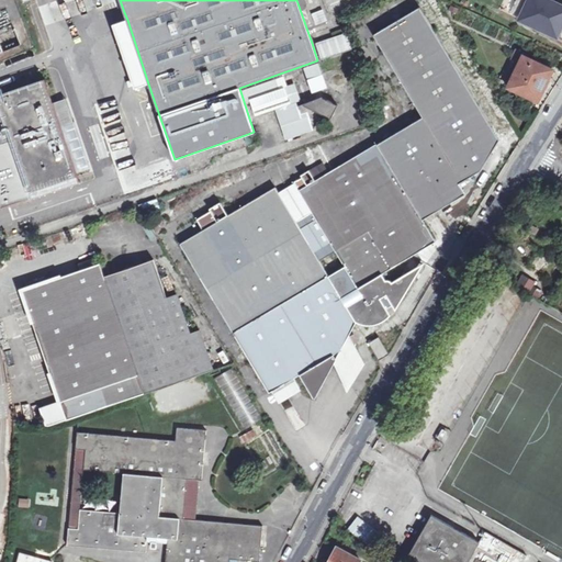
[(520,20),(529,0),(504,0),(499,11),(520,20)]
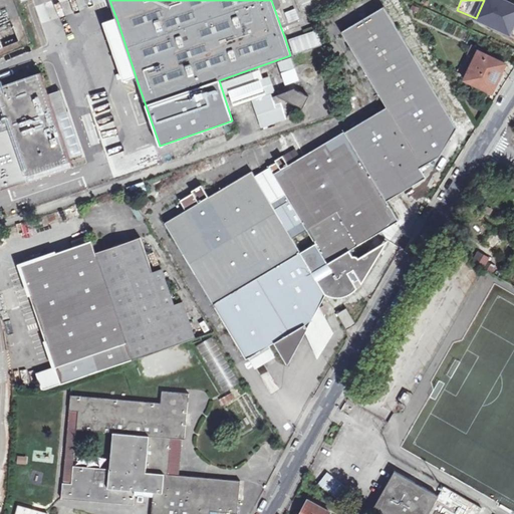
[(513,21),(513,5),(501,0),(484,0),(476,18),(509,33),(513,21)]
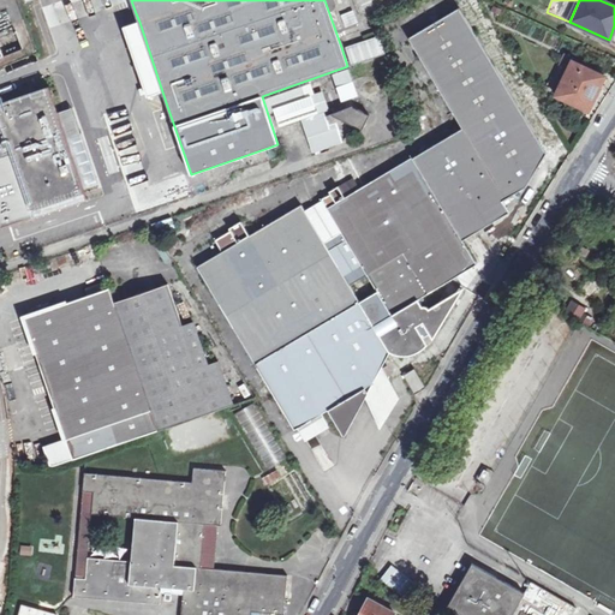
[(332,193),(322,198),(323,201),(305,210),(302,204),(250,236),(242,221),(230,228),(231,231),(215,240),(222,252),(198,267),(255,362),(296,430),(298,428),(322,413),(329,410),(346,439),(369,396),(369,394),(365,388),(374,383),(382,368),(390,352),(393,353),(400,354),(404,356),(408,356),(412,354),(415,354),(416,353),(429,345),(422,333),(417,326),(423,322),(428,329),(434,340),(464,287),(431,306),(428,305),(427,304),(424,304),(424,300),(423,298),(424,297),(477,264),(463,242),(457,230),(473,219),(481,231),(511,213),(503,199),(527,186),(548,154),(460,9),(410,37),(464,129),(360,189),(346,196),(340,185),(330,191),(332,193)]
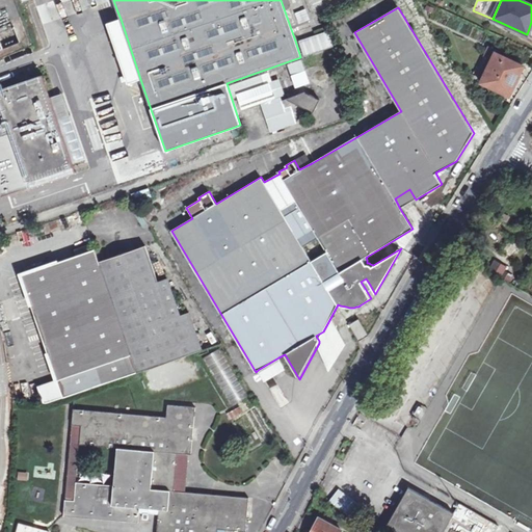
[(297,23),(309,19),(304,8),(293,12),(297,23)]
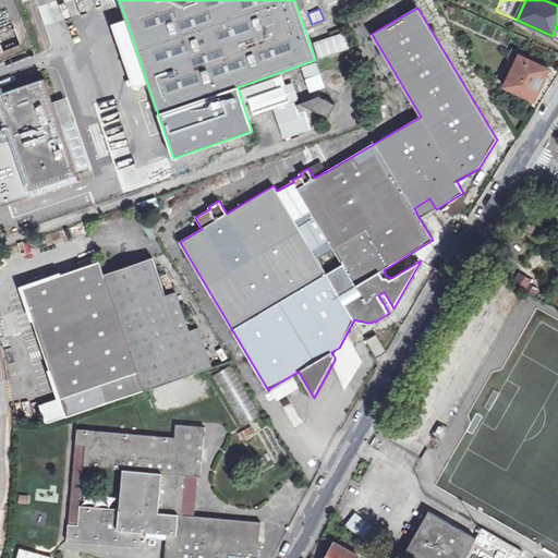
[(147,83),(126,20),(112,25),(134,87),(147,83)]
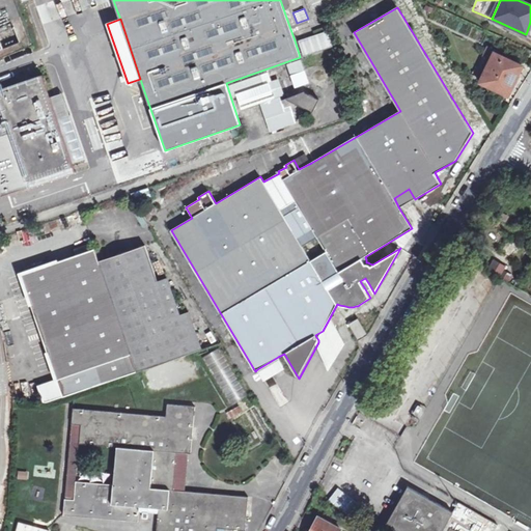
[(307,38),(312,53),(334,46),(329,31),(307,38)]
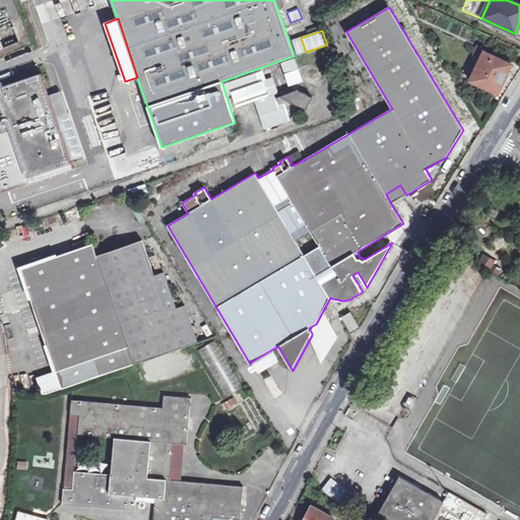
[(306,52),(301,38),(294,41),(299,55),(306,52)]
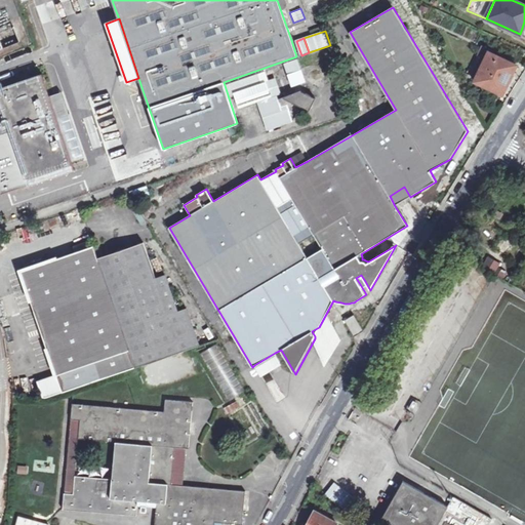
[(517,66),(489,52),(475,82),(502,94),(517,66)]
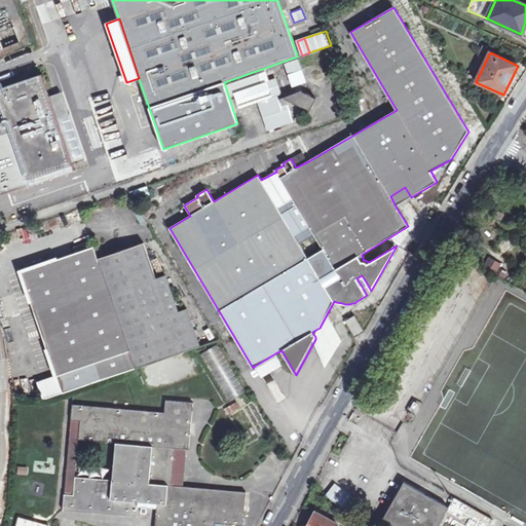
[(306,82),(299,60),(285,64),(293,86),(306,82)]
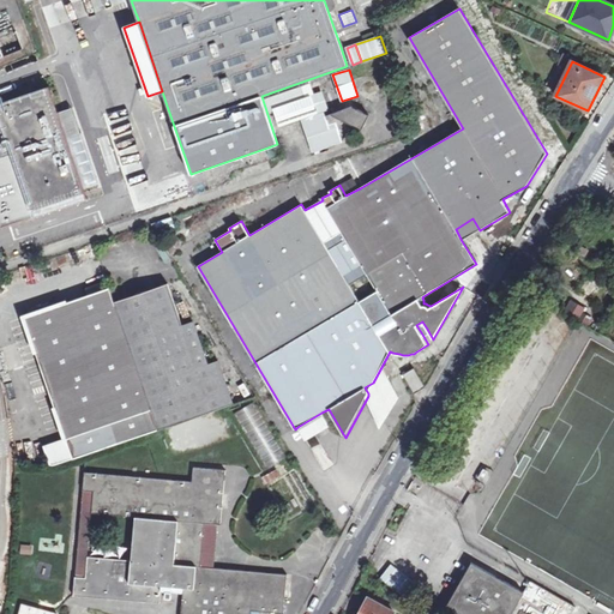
[(58,114),(48,86),(0,103),(0,228),(35,217),(32,211),(85,193),(83,186),(58,114)]
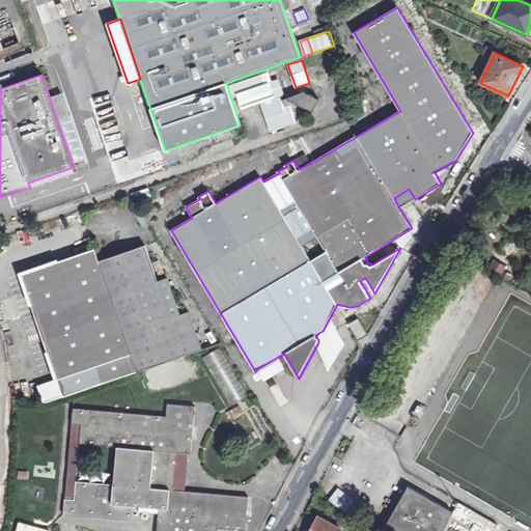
[(261,76),(228,87),(232,98),(236,96),(242,110),(264,102),(267,107),(263,109),(272,132),(298,122),(305,108),(312,112),(319,100),(304,92),(282,100),(281,96),(285,94),(280,79),(264,84),(261,76)]
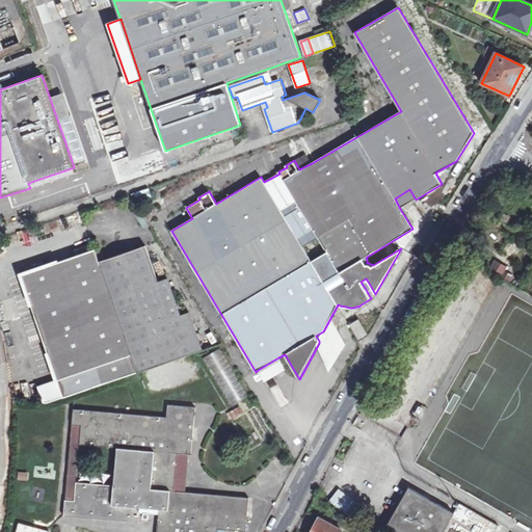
[(83,157),(61,95),(50,99),(72,161),(83,157)]
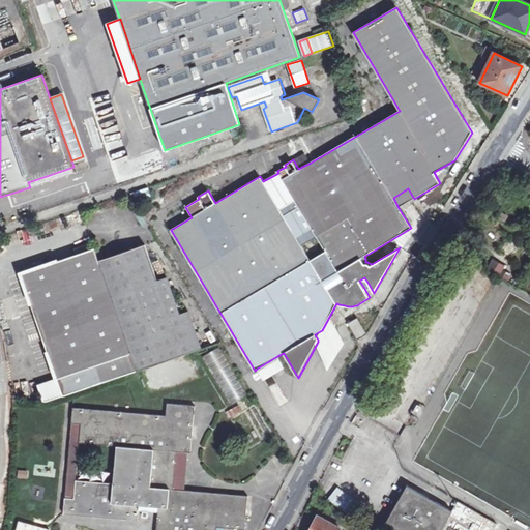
[(239,124),(231,127),(233,136),(242,133),(239,124)]
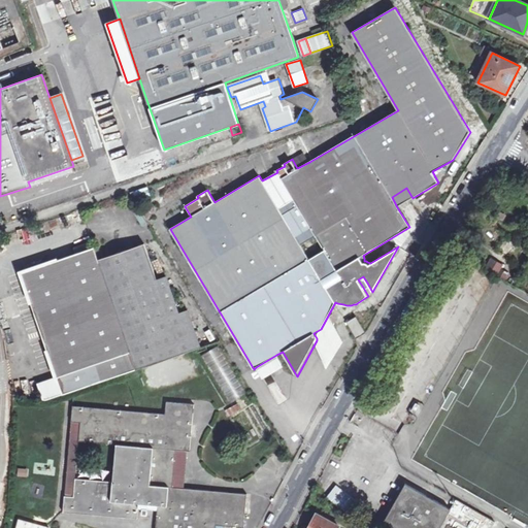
[(303,153),(292,159),(297,168),(309,162),(303,153)]
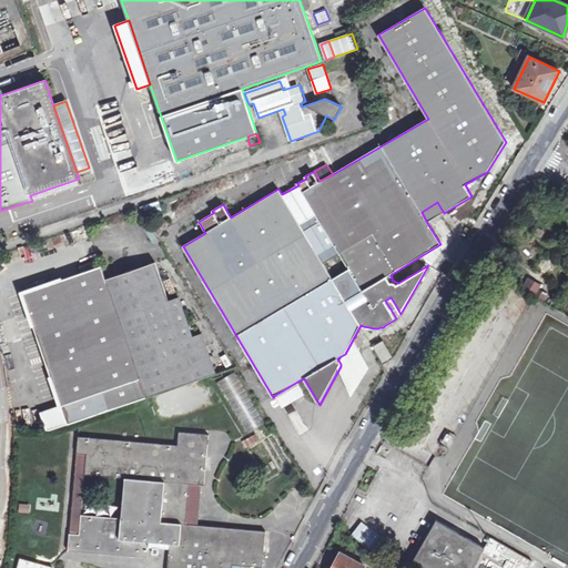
[(422,212),(427,223),(444,213),(437,202),(422,212)]
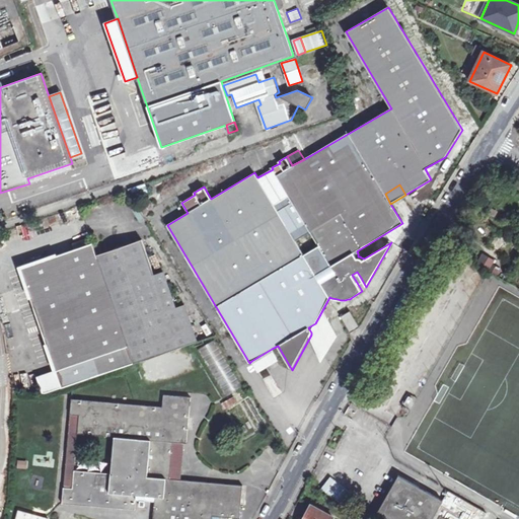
[(93,242),(91,243),(133,364),(199,341),(186,304),(177,307),(164,272),(155,274),(143,239),(97,255),(93,242)]
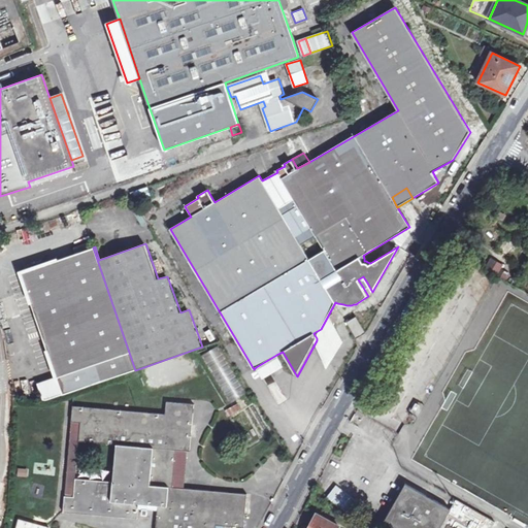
[(135,370),(93,248),(21,272),(57,377),(63,395),(135,370)]
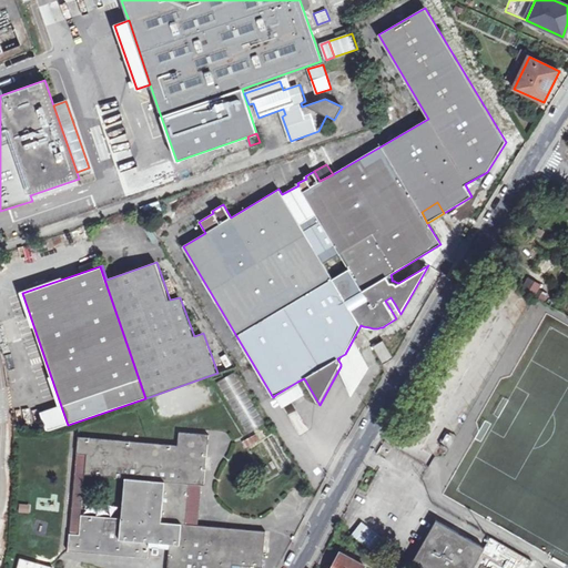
[(541,283),(529,275),(523,286),(535,294),(541,283)]
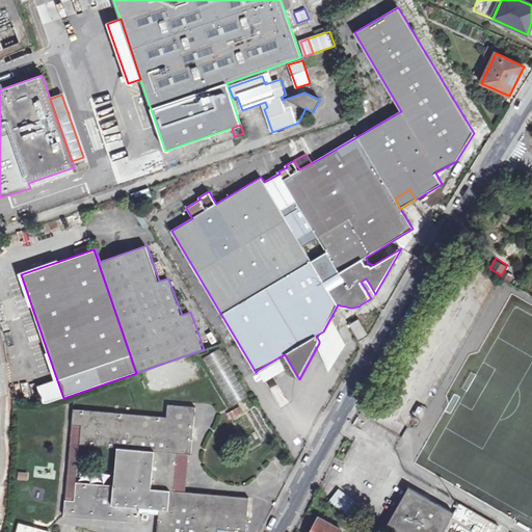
[(361,282),(365,288),(370,285),(366,278),(361,282)]
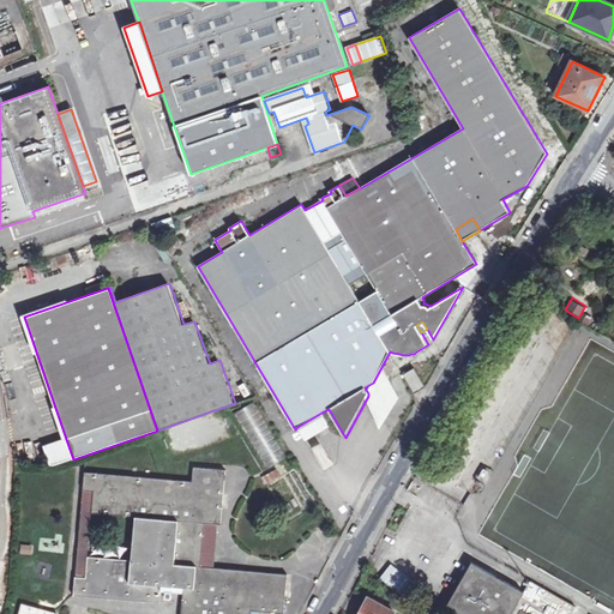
[(368,396),(379,420),(399,396),(381,367),(373,383),(365,387),(368,393),(368,396)]
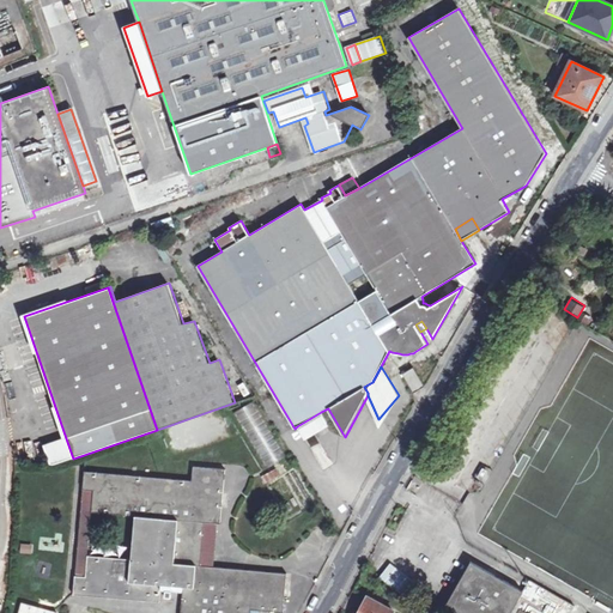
[(425,386),(413,368),(402,375),(413,393),(425,387),(425,386)]
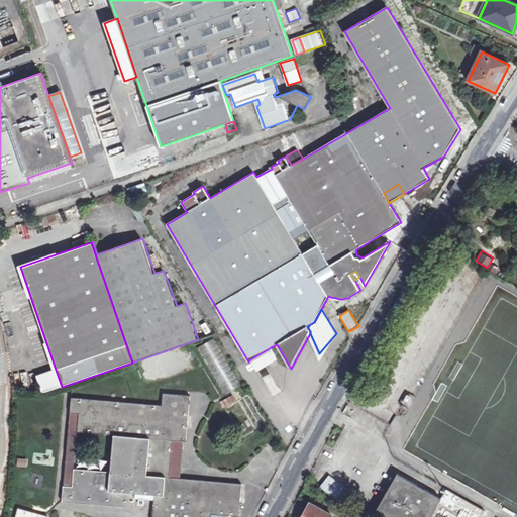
[(214,338),(197,348),(225,394),(241,384),(214,338)]
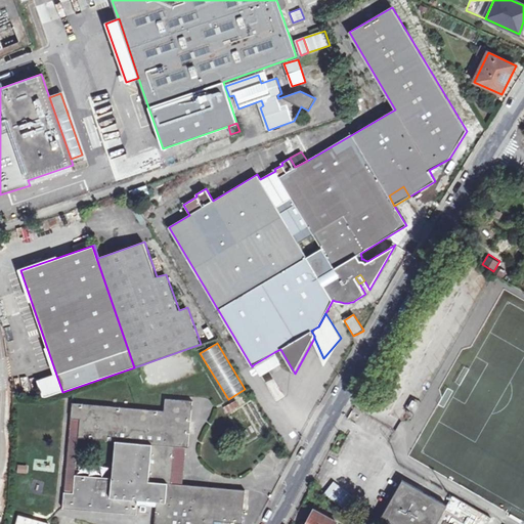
[(274,352),(254,364),(260,374),(279,361),(274,352)]
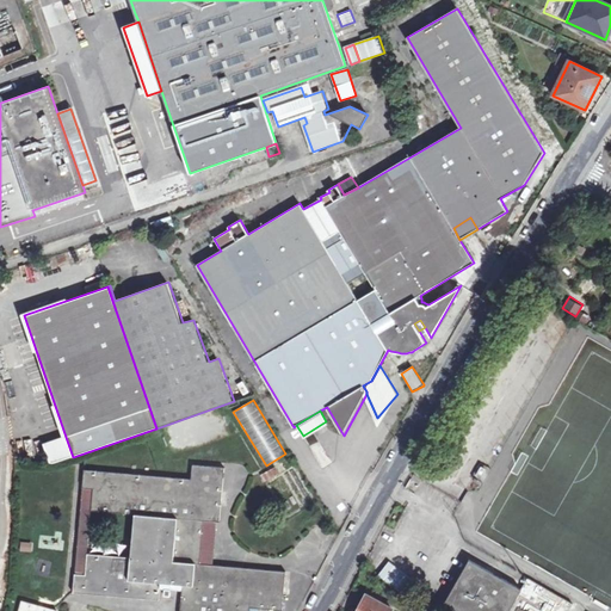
[(44,444),(50,463),(55,463),(73,457),(66,437),(44,444)]
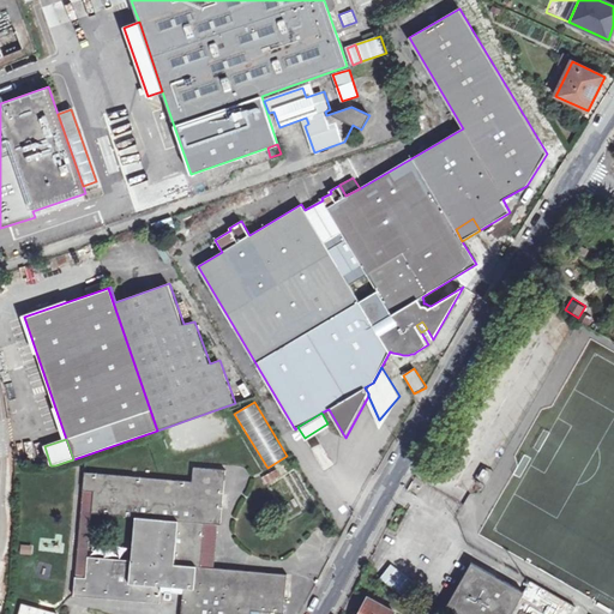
[(85,473),(84,489),(95,491),(92,513),(136,517),(179,521),(175,564),(197,566),(202,566),(205,523),(221,525),(226,470),(194,468),(193,482),(85,473)]
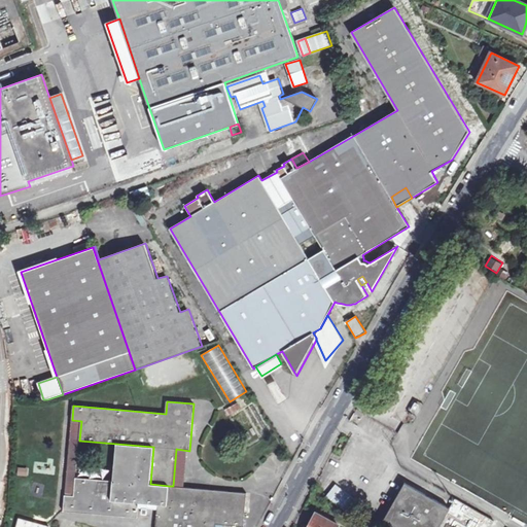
[(238,402),(226,409),(230,414),(241,408),(238,402)]
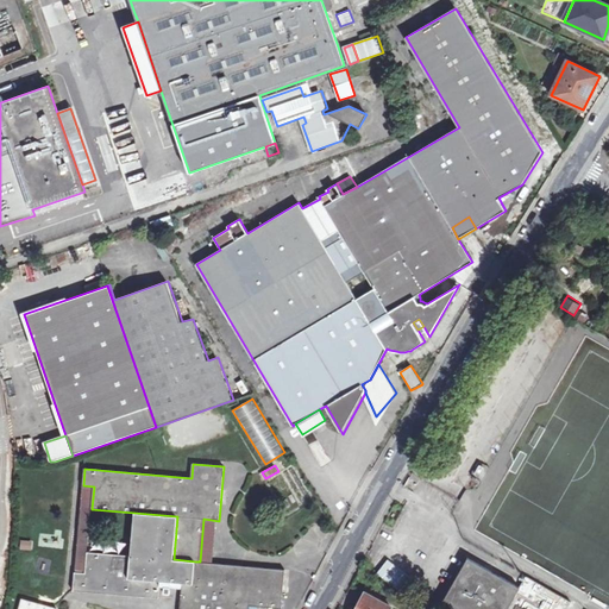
[(94,487),(83,485),(80,526),(76,572),(87,572),(88,552),(92,509),(94,487)]
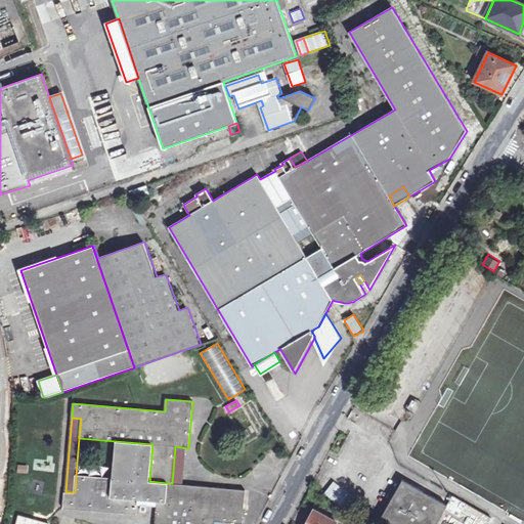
[(112,497),(138,499),(158,501),(167,501),(168,483),(149,481),(153,444),(116,441),(113,478),(112,497)]
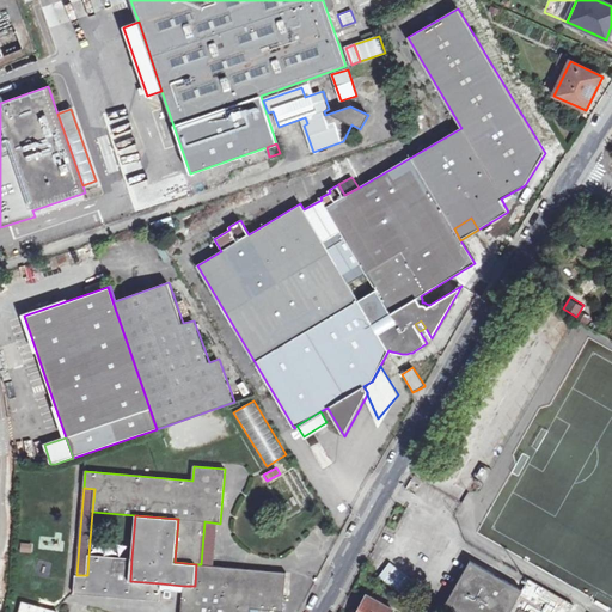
[(87,575),(77,575),(74,593),(160,601),(161,583),(130,581),(132,558),(89,555),(87,575)]
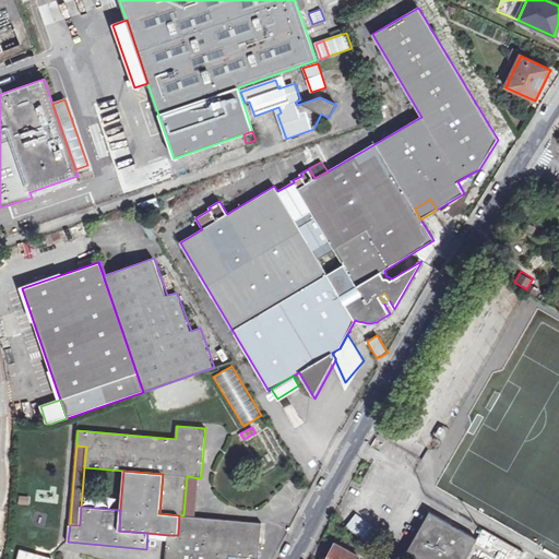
[(344,525),(360,538),(370,526),(355,512),(344,525)]
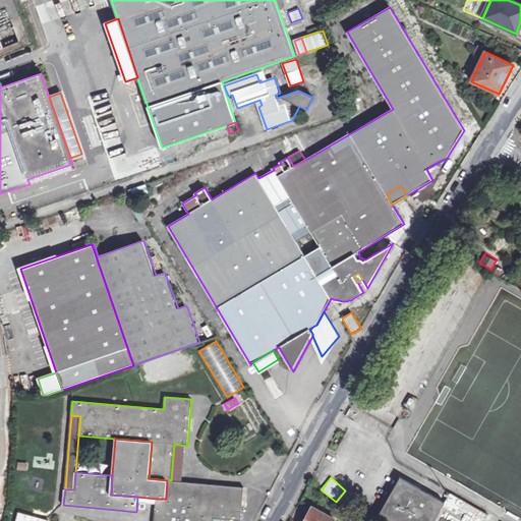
[(400,477),(377,518),(382,520),(435,520),(446,503),(445,503),(424,490),(400,477)]
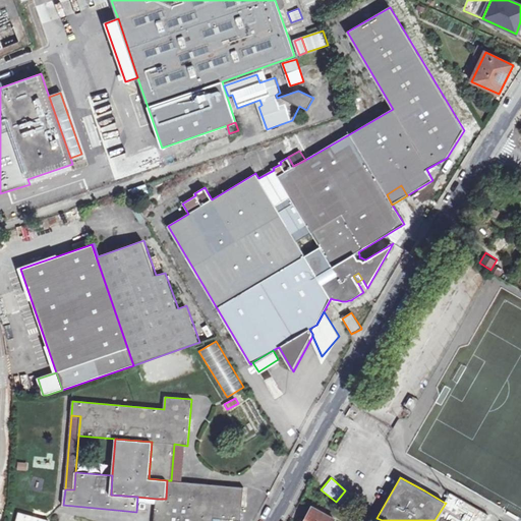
[(244,486),(171,480),(167,480),(166,499),(157,499),(154,520),(213,520),(214,518),(241,520),(244,486)]
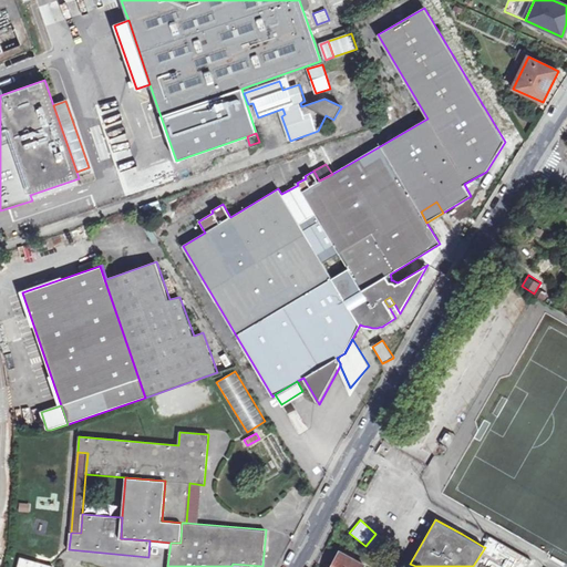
[(527,566),(532,560),(495,539),(490,536),(484,547),(485,547),(473,566),(527,566)]
